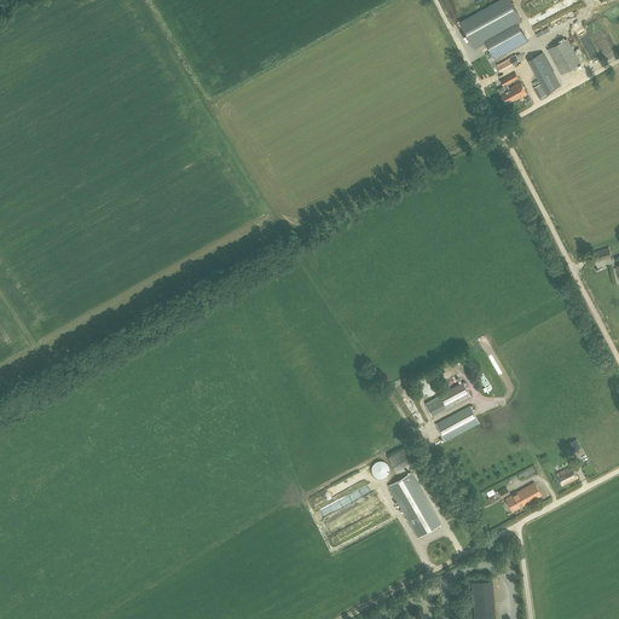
[(528,41),(519,23),(522,21),(510,0),(501,0),(461,23),(475,48),(486,44),(491,52),(486,55),(491,62),(528,41)]
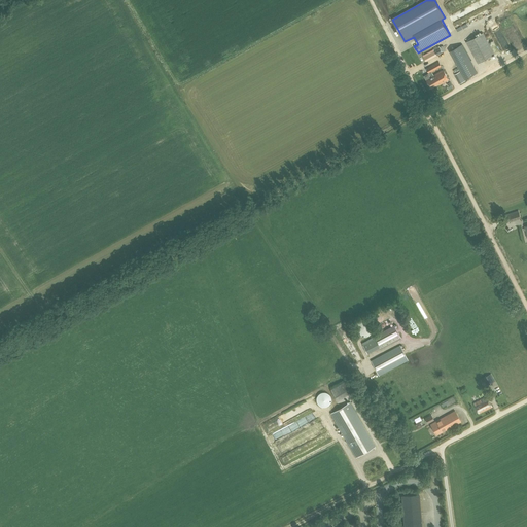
[(495,55),(483,33),(466,42),(478,64),(495,55)]
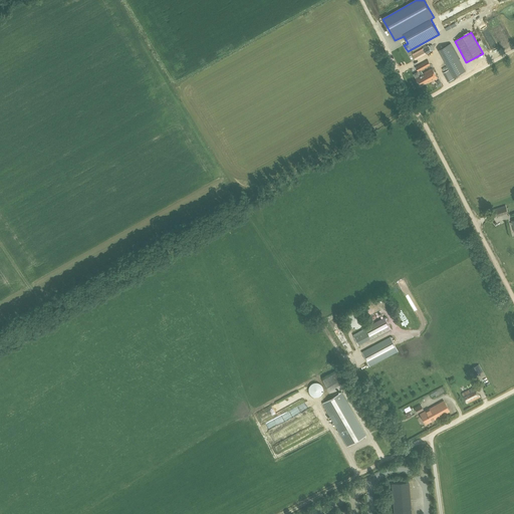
[(464,71),(457,58),(459,57),(451,42),(438,49),(446,64),(447,64),(449,69),(454,77),(458,75),(464,71)]
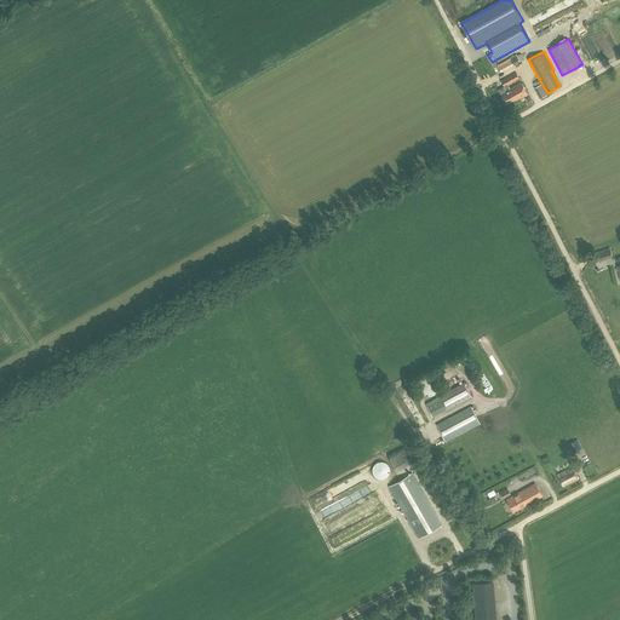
[(516,101),(528,93),(521,82),(510,89),(507,85),(518,78),(516,73),(501,81),(504,86),(507,91),(501,95),(507,104),(516,99),(516,101)]
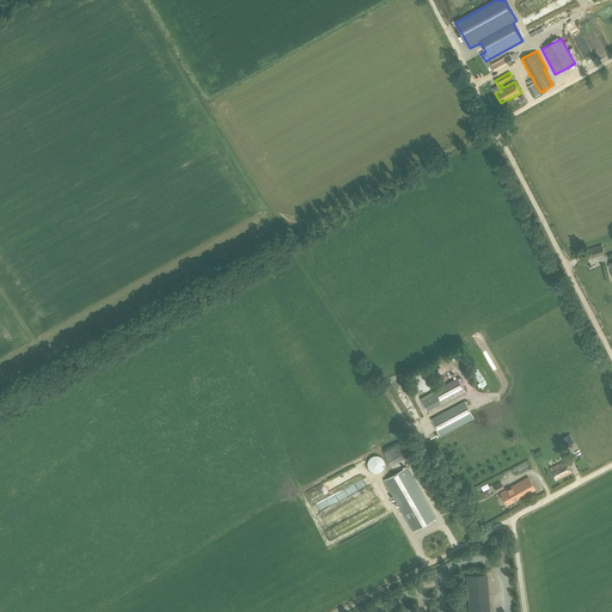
[(533,98),(540,93),(534,83),(527,86),(533,98)]
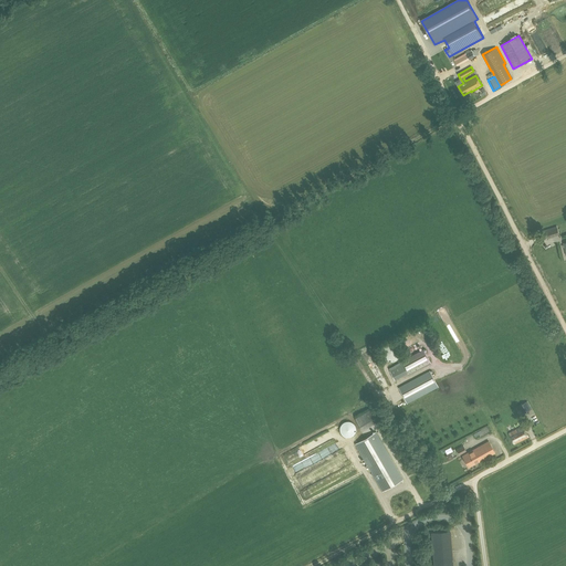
[(546,239),(559,234),(557,228),(544,232),(546,239)]
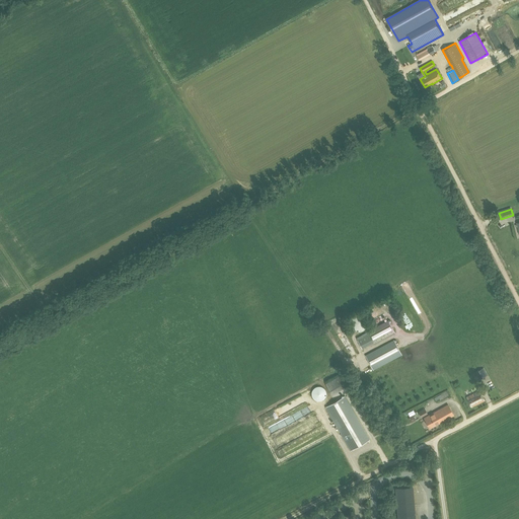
[(354,331),(358,332),(363,331),(366,327),(367,323),(366,319),(363,316),(358,315),(354,316),(351,319),(350,323),(351,327),(354,331)]
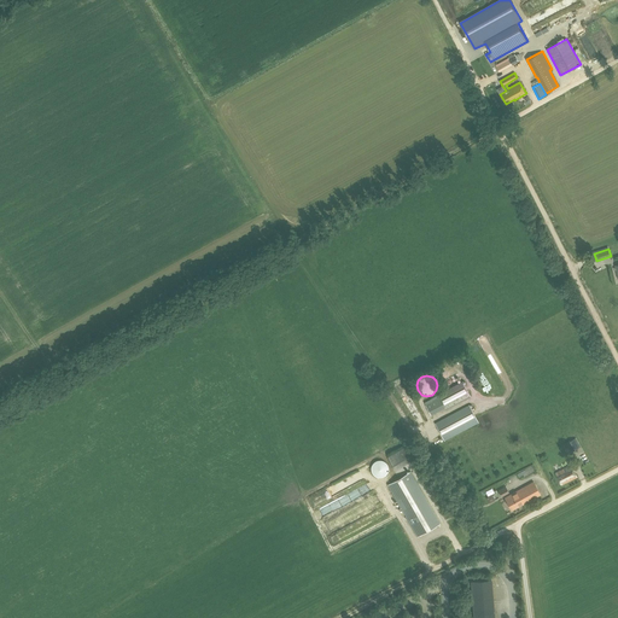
[(439,397),(437,398),(436,395),(429,400),(424,402),(431,415),(445,407),(447,409),(471,397),(467,389),(442,402),(442,401),(466,388),(462,380),(438,394),(439,397)]
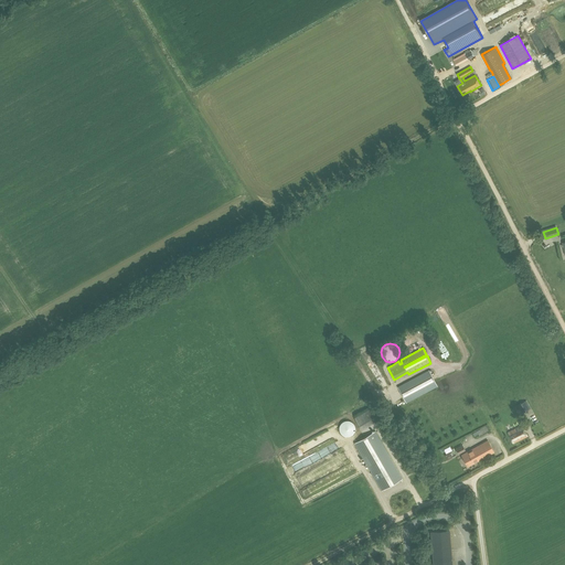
[(406,403),(437,386),(429,371),(397,387),(406,403)]
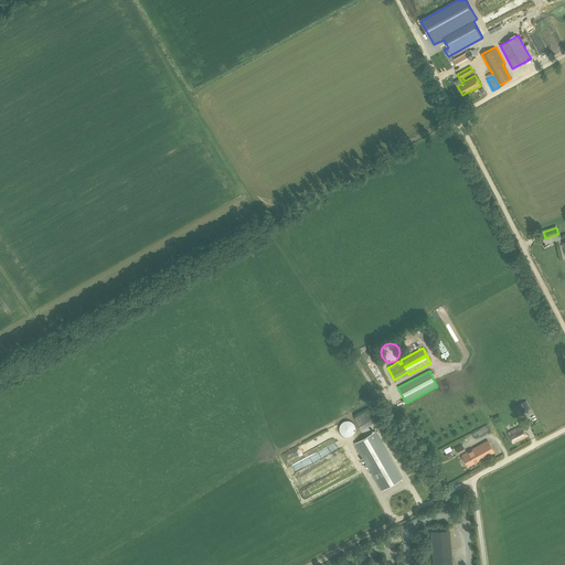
[(519,405),(523,413),(530,408),(525,401),(519,405)]
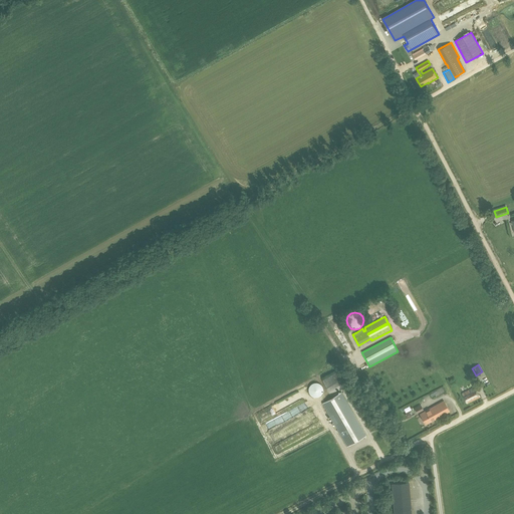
[(322,379),(328,391),(346,380),(340,369),(322,379)]
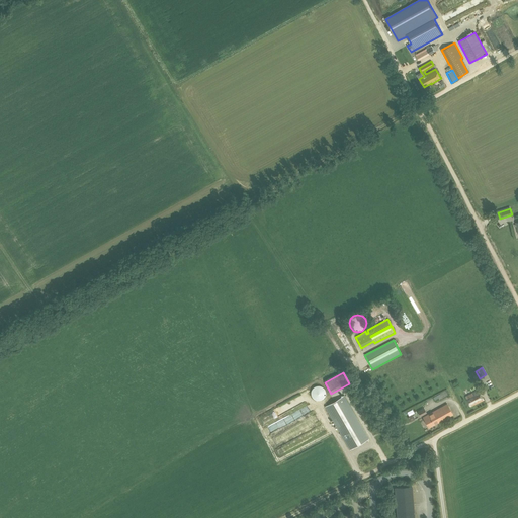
[(315,400),(319,400),(322,399),(325,397),(326,393),(325,390),(322,386),(318,385),(315,386),(312,390),(311,393),(312,397),(315,400)]
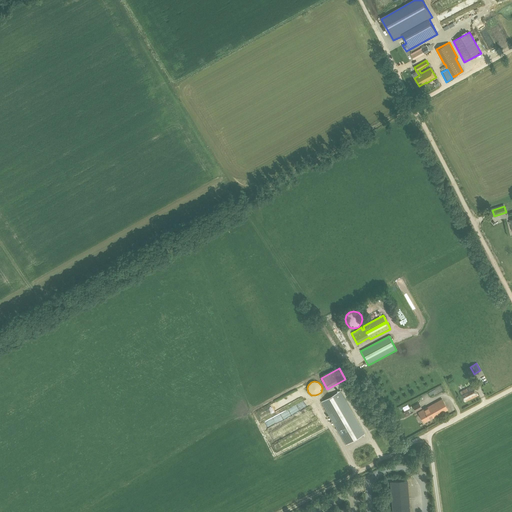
[(465,402),(478,396),(473,386),(460,392),(465,402)]
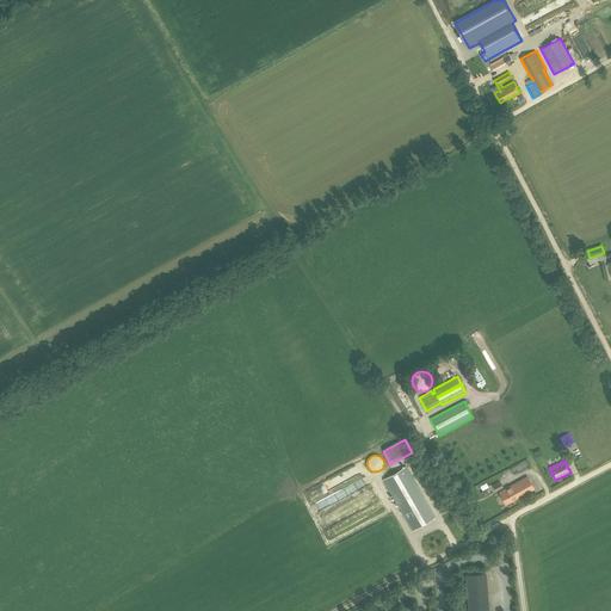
[(357,462),(349,466),(351,469),(346,471),(349,476),(353,475),(357,473),(356,470),(359,469),(357,462)]
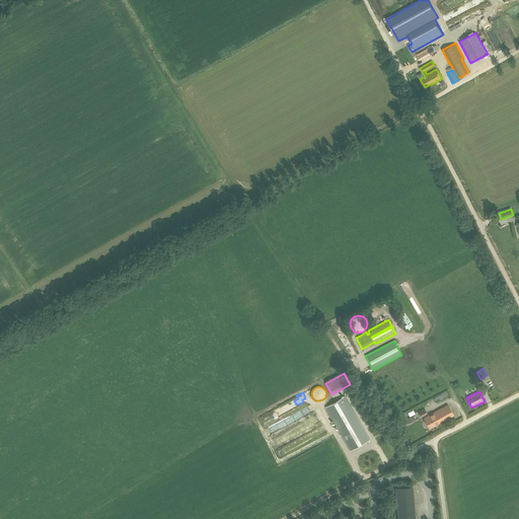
[(325,408),(342,435),(351,450),(370,439),(361,424),(349,402),(345,396),(325,408)]
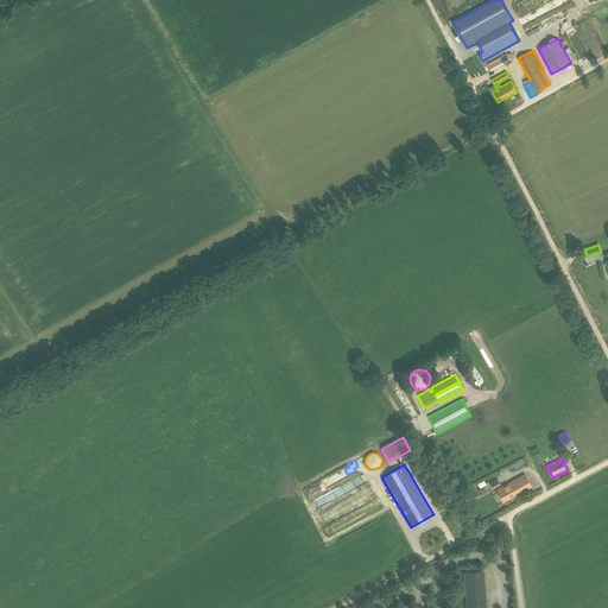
[(504,502),(532,487),(525,474),(496,489),(504,502)]
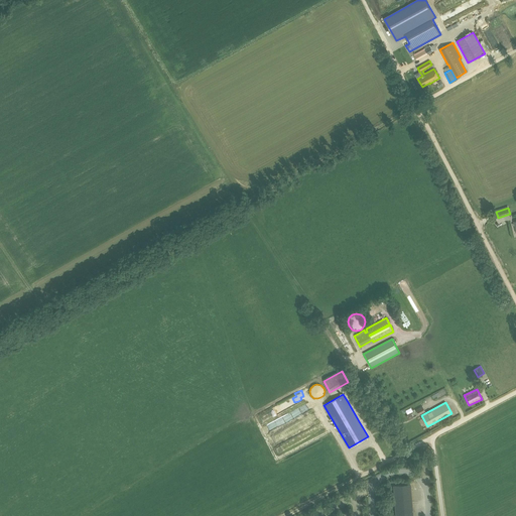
[(422,406),(416,409),(419,414),(425,411),(422,406)]
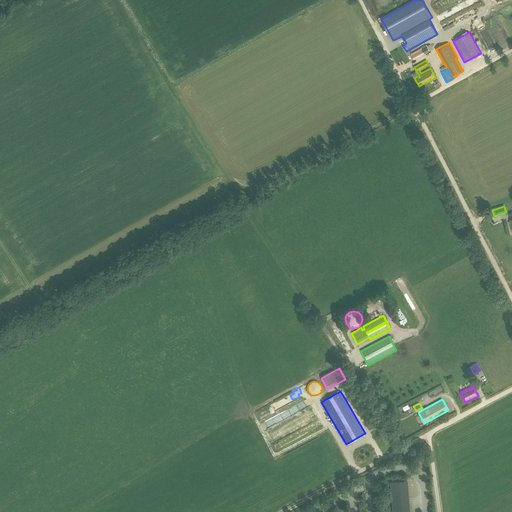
[(392,511),(410,511),(407,480),(390,482),(392,511)]
